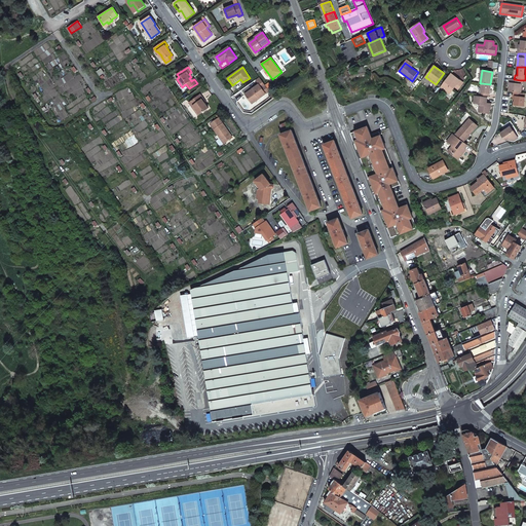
[(463,83),(451,74),(441,86),(446,90),(449,87),(452,90),(454,87),(457,89),(463,83)]
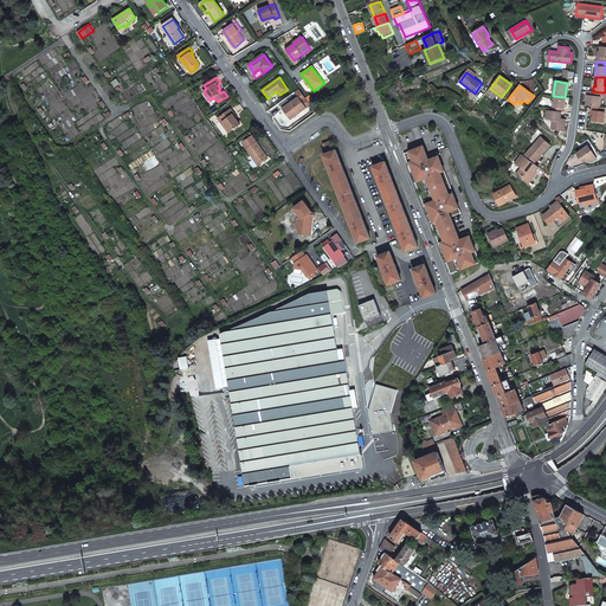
[(588,96),(587,101),(587,105),(592,107),(599,108),(600,97),(599,97),(599,92),(592,91),(587,90),(586,96),(588,96)]
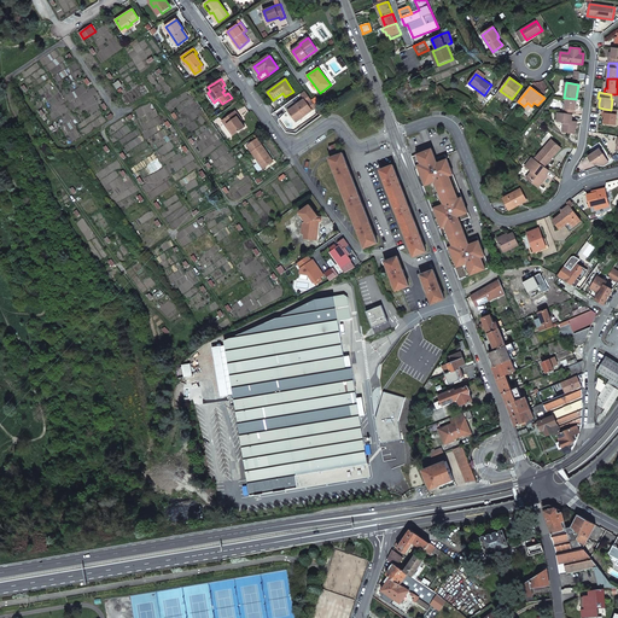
[(304,116),(316,108),(316,106),(312,99),(307,93),(303,97),(304,99),(287,111),(295,121),(303,115),(304,116)]
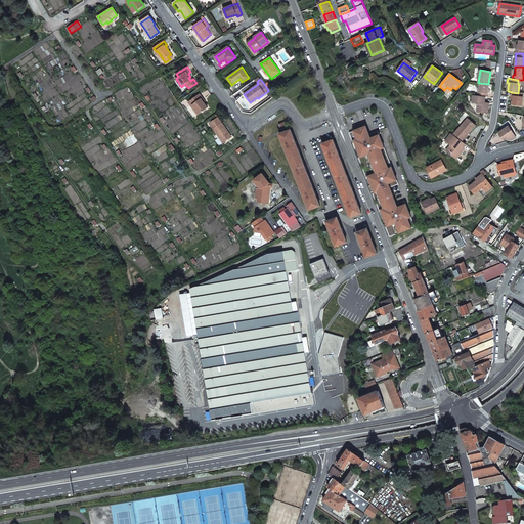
[(480,83),(479,92),(478,92),(477,96),(486,97),(487,97),(487,93),(488,93),(490,84),(488,84),(480,83)]
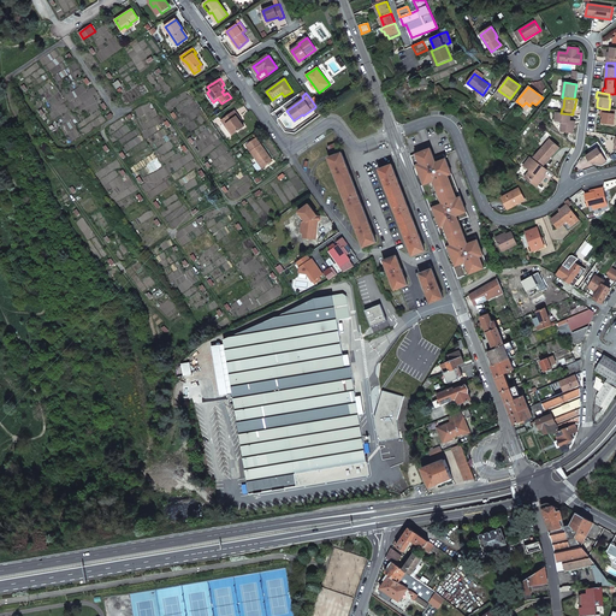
[(604,113),(602,124),(614,125),(615,114),(611,113),(611,110),(609,110),(602,108),(602,113),(604,113)]
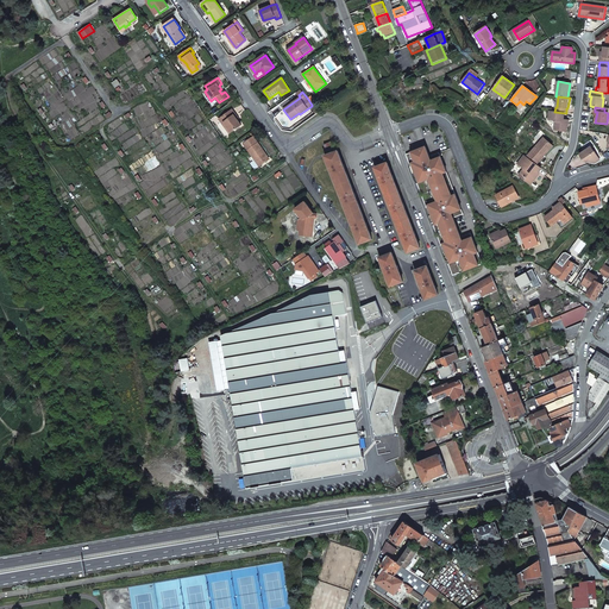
[(225,123),(232,132),(243,125),(238,119),(236,115),(237,114),(233,110),(220,119),(224,124),(225,123)]
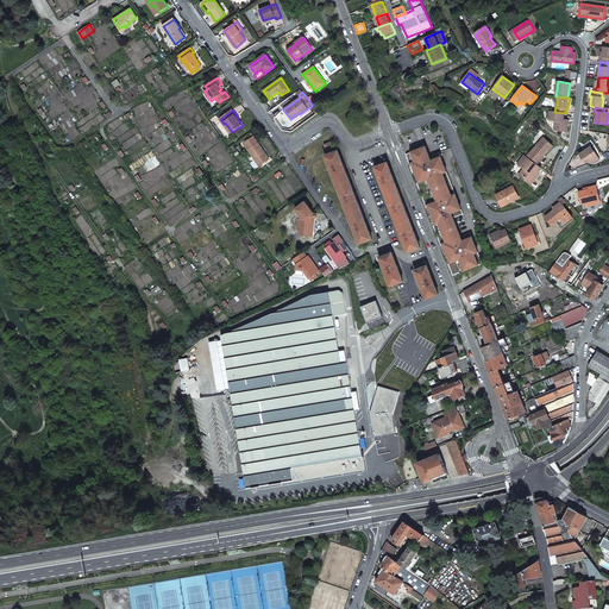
[(554,112),(550,111),(548,120),(556,121),(554,127),(558,127),(560,131),(566,132),(567,123),(564,121),(564,119),(565,113),(554,112)]
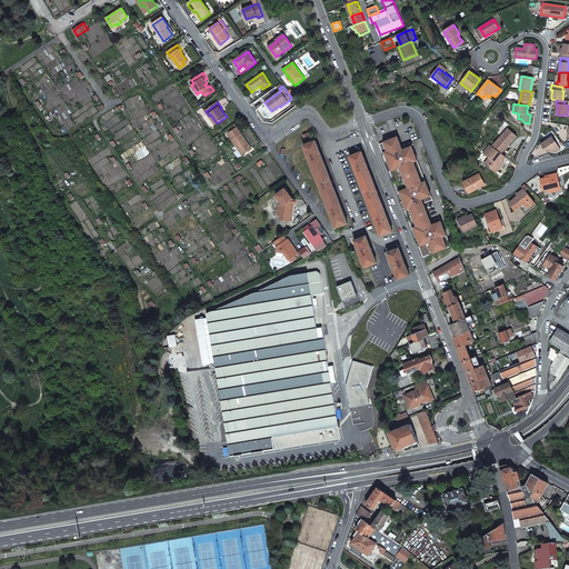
[(248,142),(237,127),(227,133),(238,149),(242,156),(251,149),(247,143),(248,142)]
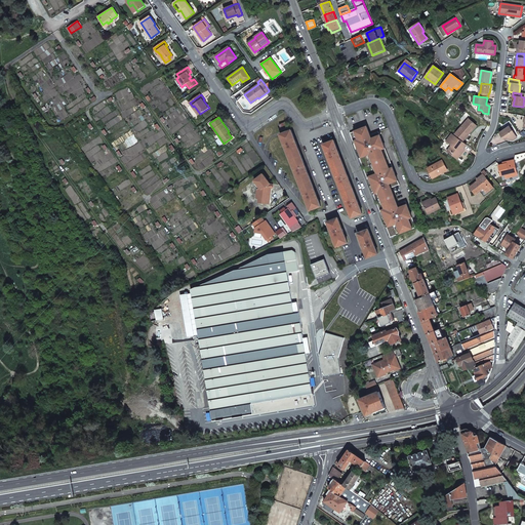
[(462,143),(477,126),(468,118),(453,135),(462,143)]
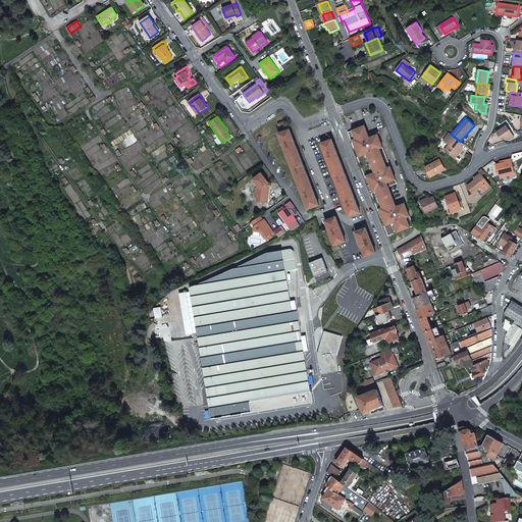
[(365,125),(348,133),(352,141),(353,141),(356,148),(357,149),(358,150),(359,149),(362,156),(358,157),(361,165),(362,165),(363,166),(363,167),(363,168),(362,168),(365,177),(369,175),(371,181),(371,183),(370,183),(370,184),(370,185),(373,193),(371,194),(374,200),(375,200),(376,201),(376,202),(375,203),(378,210),(380,209),(383,217),(383,218),(384,218),(385,218),(388,224),(384,226),(388,237),(414,226),(403,200),(394,203),(387,188),(397,184),(376,131),(368,134),(365,125)]
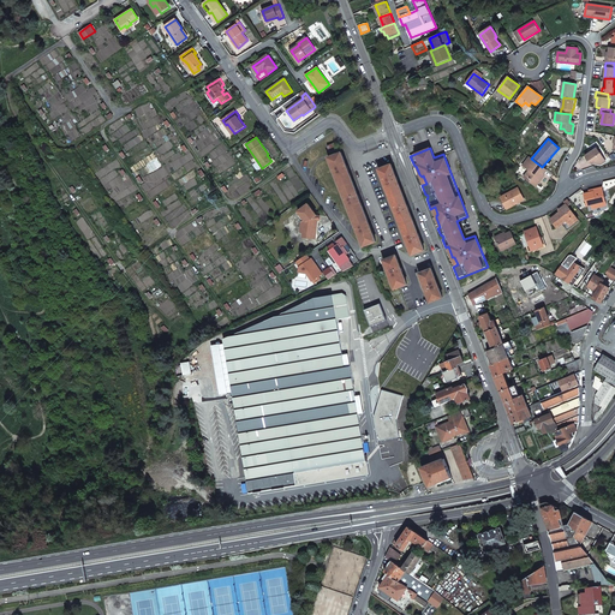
[(593,151),(590,154),(586,156),(590,161),(591,161),(592,163),(595,162),(596,163),(602,165),(607,161),(597,148),(593,151)]
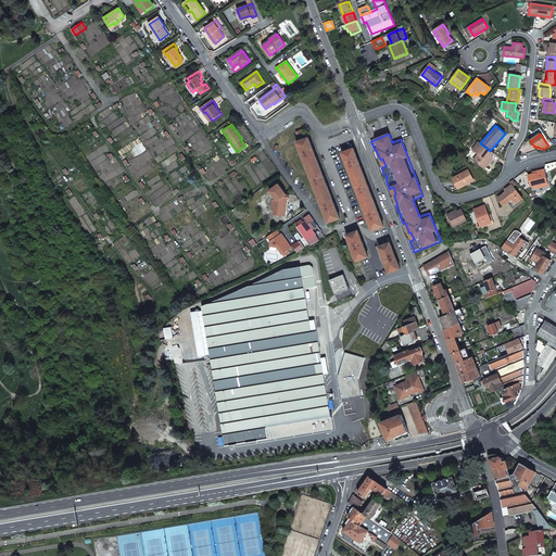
[(328,224),(340,219),(308,138),(297,143),(328,224)]
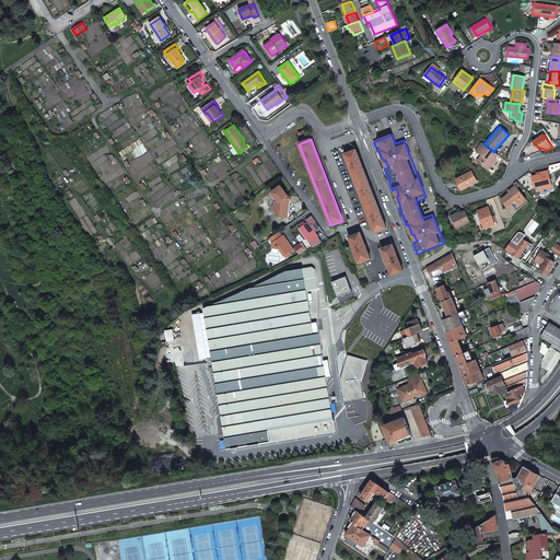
[(493,152),(483,144),(481,142),(474,151),(480,156),(475,162),(487,172),(497,160),(496,159),(498,155),(493,152)]
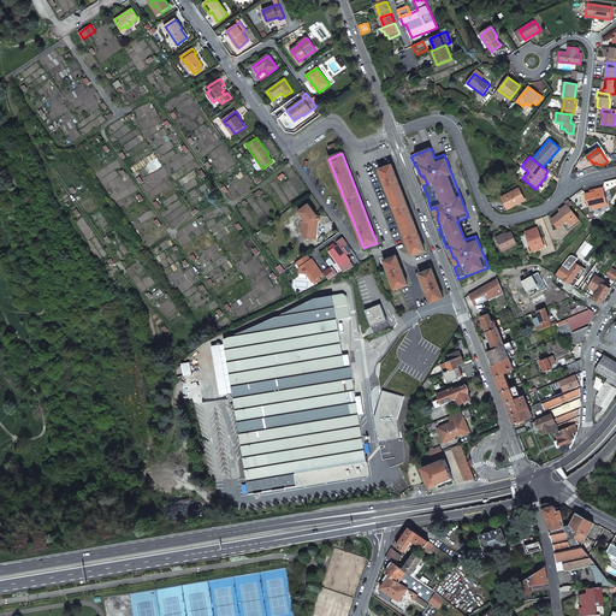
[(379,170),(413,255),(425,250),(420,237),(408,208),(397,179),(391,165),(379,170)]
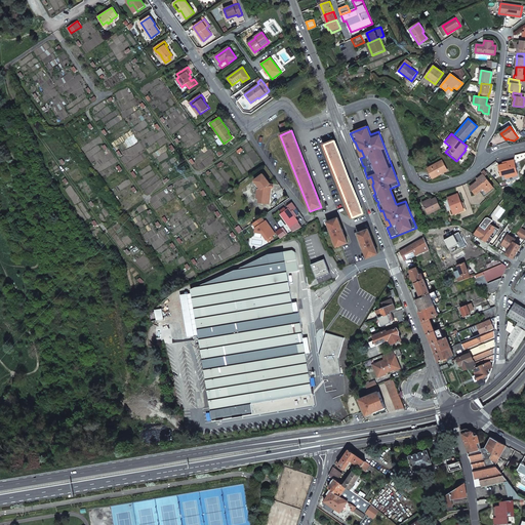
[(358,155),(360,158),(364,157),(361,150),(360,151),(359,150),(358,149),(355,142),(354,142),(358,155)]
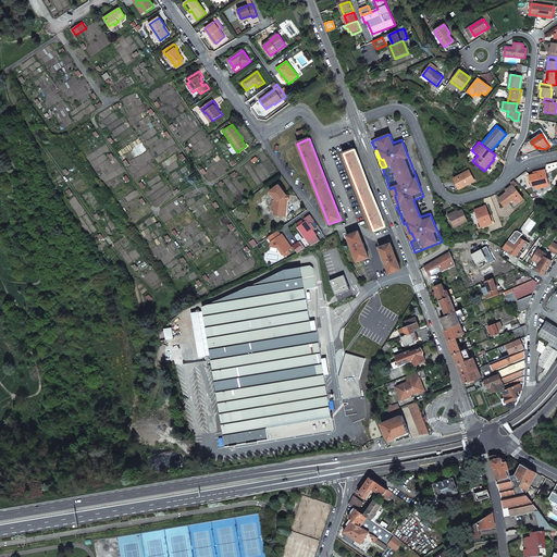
[(529,175),(532,187),(535,186),(536,189),(549,186),(545,170),(533,173),(534,174),(529,175)]
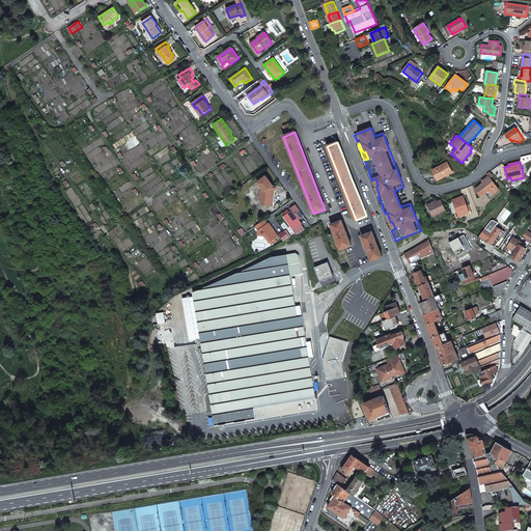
[(432,170),(438,179),(447,174),(447,175),(452,172),(447,163),(432,170)]
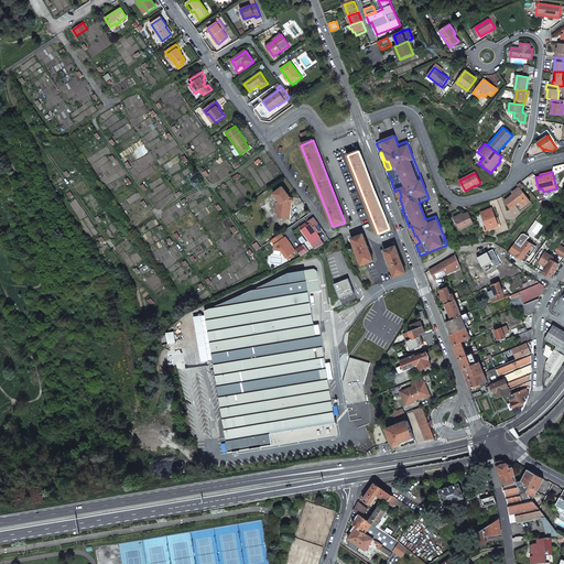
[(278,217),(290,218),(292,202),(293,202),(293,197),(291,197),(283,186),(273,194),(275,196),(280,203),(279,213),(278,217)]
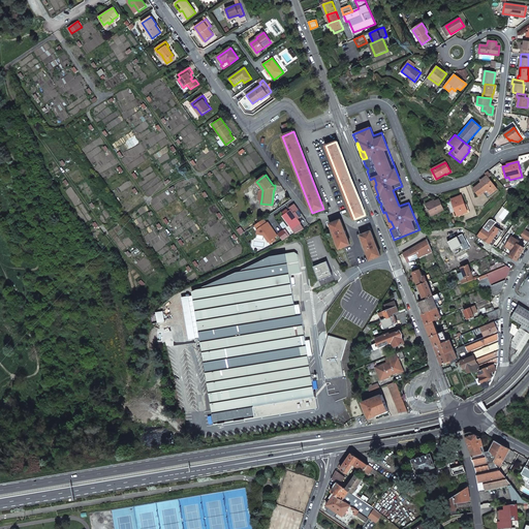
[(474,188),(479,195),(488,190),(491,194),(497,189),(487,176),(484,179),(485,181),(474,188)]
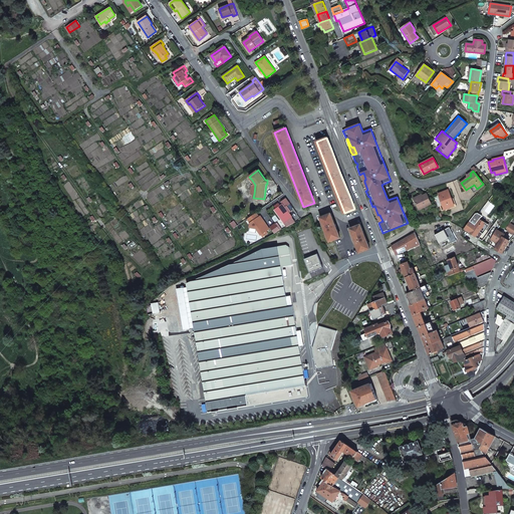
[(364,187),(365,191),(367,190),(364,182),(364,181),(364,180),(365,180),(365,179),(363,173),(359,175),(364,187)]
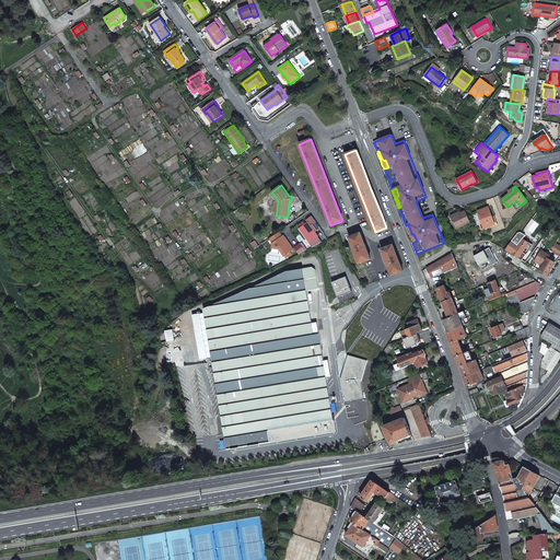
[(478,211),(485,229),(496,224),(489,207),(478,211)]
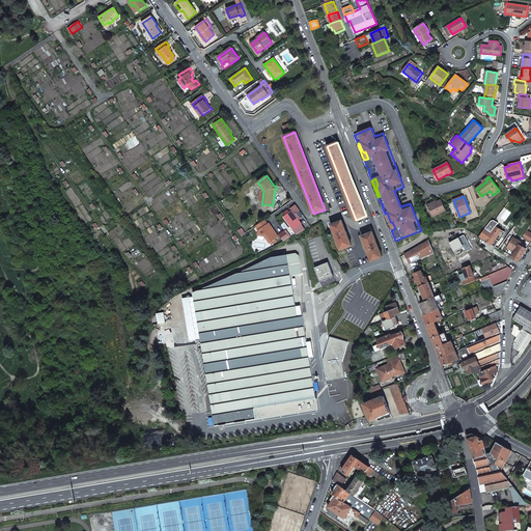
[(428,206),(434,217),(446,211),(441,200),(428,206)]
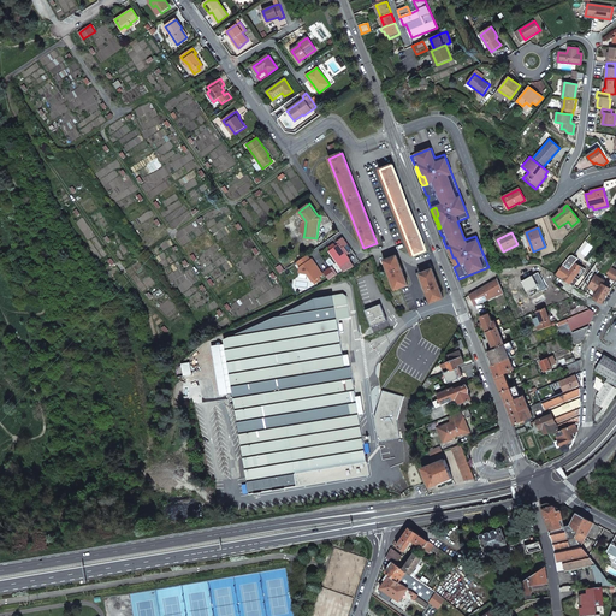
[(341,249),(342,248),(339,244),(330,252),(341,267),(350,260),(347,255),(345,256),(341,249)]
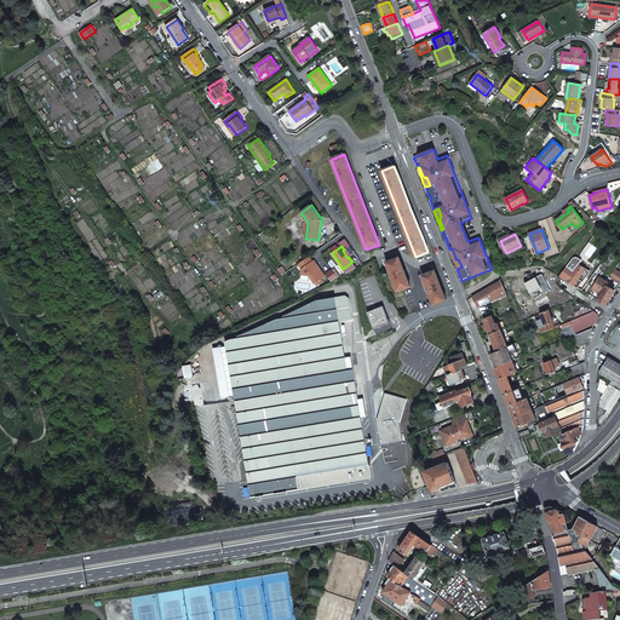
[(455,265),(457,269),(461,267),(458,259),(457,259),(455,259),(455,258),(452,248),(449,250),(455,265)]
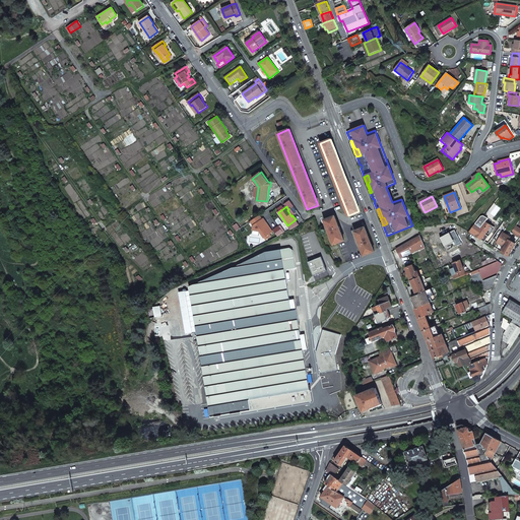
[(264,222),(259,215),(249,222),(252,226),(252,232),(260,232),(264,238),(266,237),(272,232),(265,221),(264,222)]
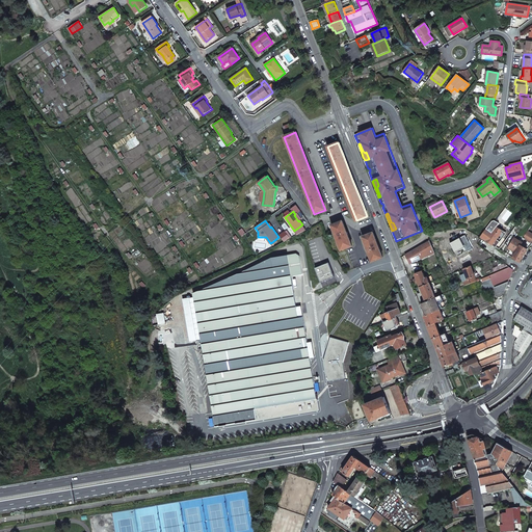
[(331,225),(341,250),(352,246),(343,220),(331,225)]
